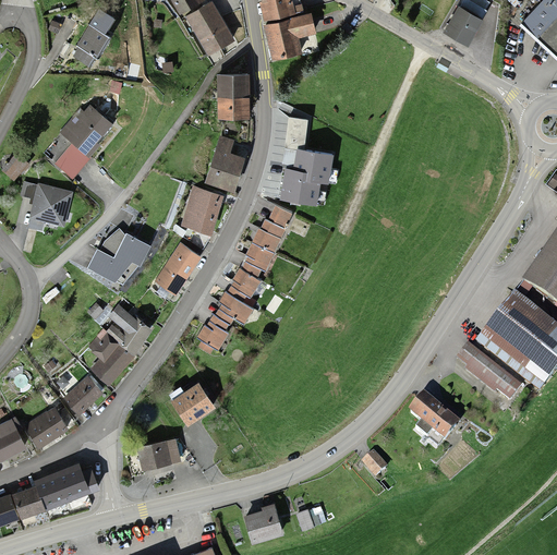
[(188,14),(204,5),(201,0),(174,0),(182,12),(184,10),(188,14)]
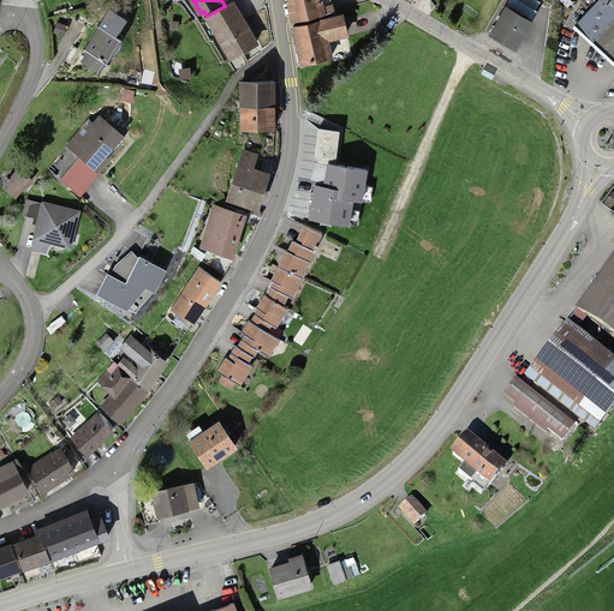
[(288,0),(294,25),(334,16),(332,5),(320,7),(317,0),(288,0)]
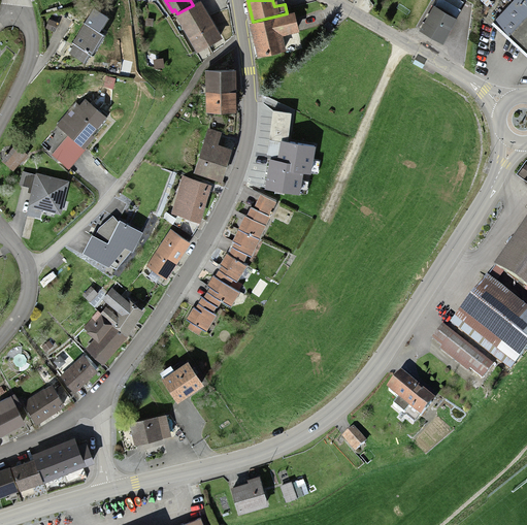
[(526,2),(524,0),(513,0),(493,21),(526,53),(526,2)]
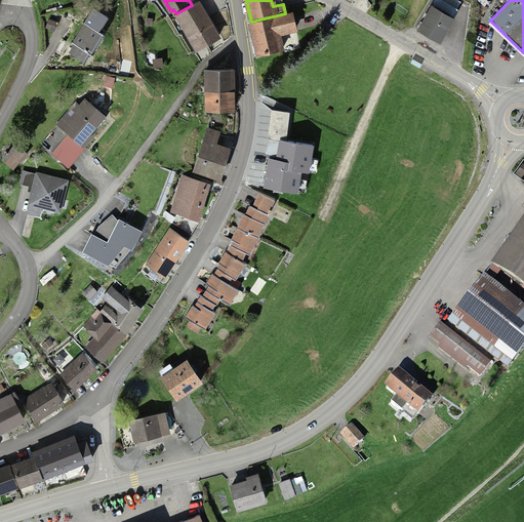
[(192,5),(176,13),(197,50),(218,39),(197,2),(192,5)]
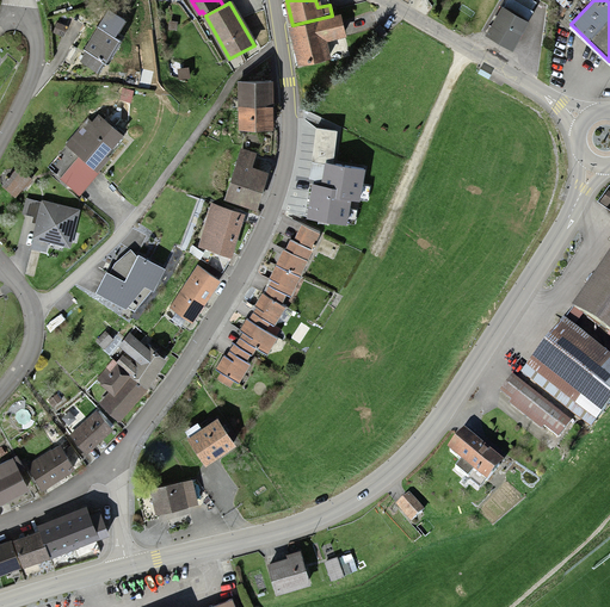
[(503,8),(487,36),(510,49),(525,22),(503,8)]
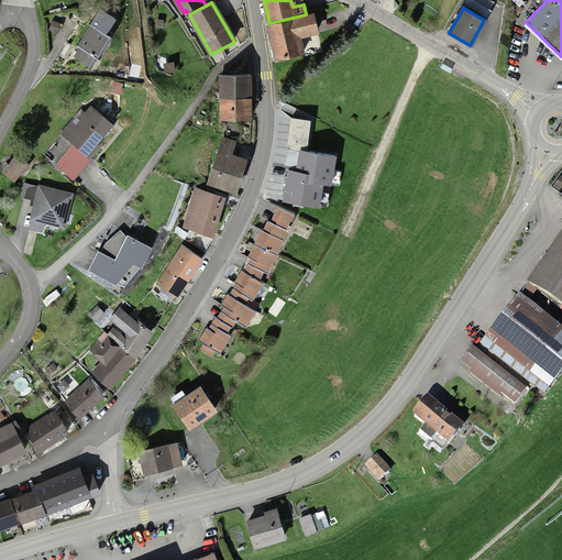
[(310,13),(306,14),(265,28),(276,62),(302,53),(298,37),(316,32),(310,13)]
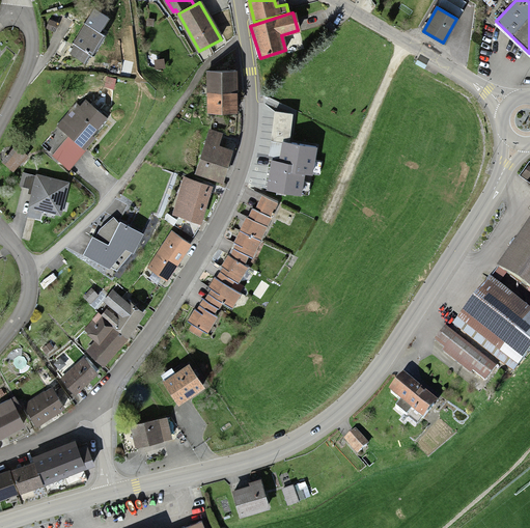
[(84,24),(73,43),(92,56),(104,37),(84,24)]
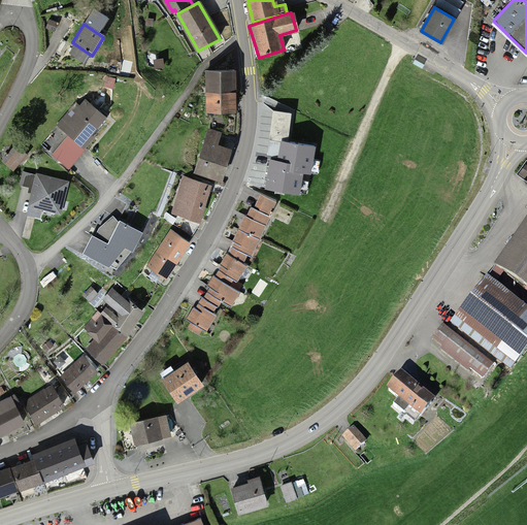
[(233,71),(206,72),(206,111),(234,111),(233,71)]
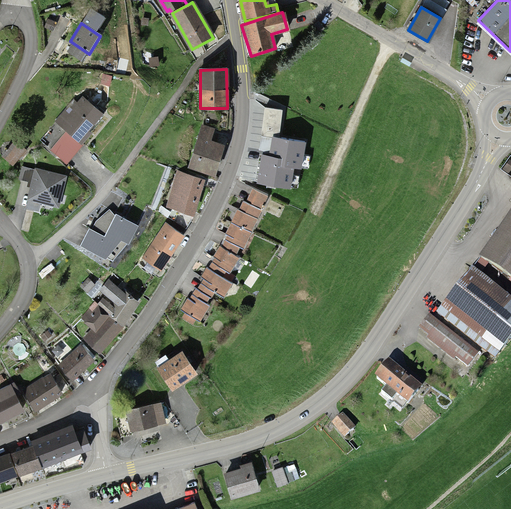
[(52,149),(66,161),(102,115),(81,98),(59,126),(67,131),(52,149)]
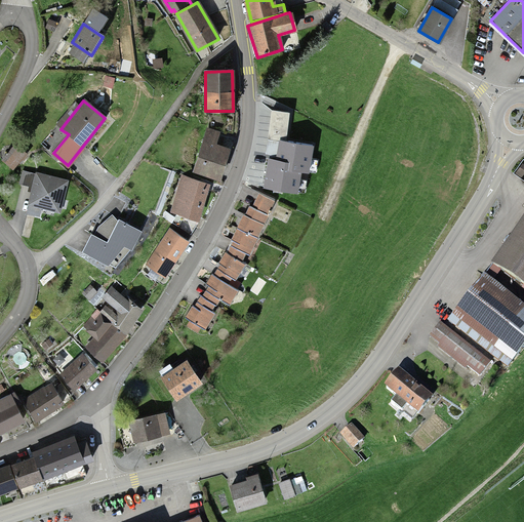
[(219,132),(205,128),(191,171),(219,181),(230,151),(215,146),(219,132)]
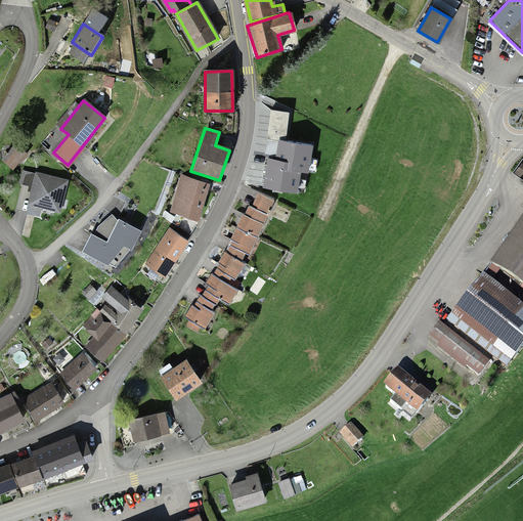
[(314,142),(279,137),(276,157),(269,156),(264,185),(299,190),(302,169),(309,171),(314,142)]
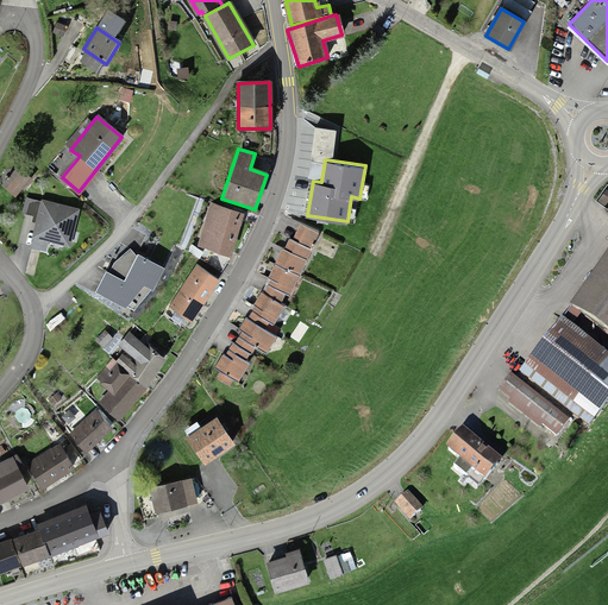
[(17,168),(2,186),(14,196),(30,178),(17,168)]
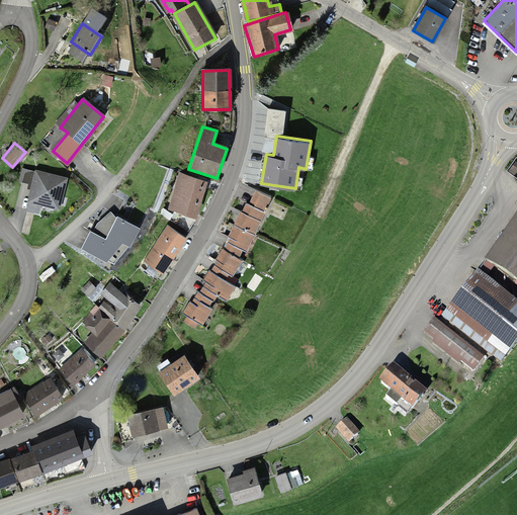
[(68,175),(26,166),(23,181),(33,183),(29,201),(61,208),(68,175)]
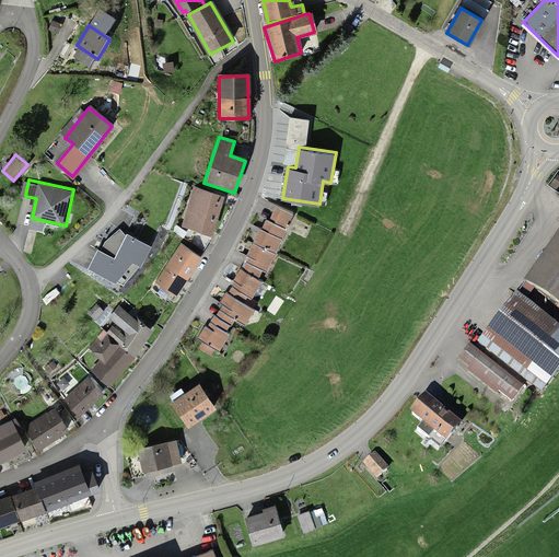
[(196,189),(183,223),(210,235),(224,200),(196,189)]
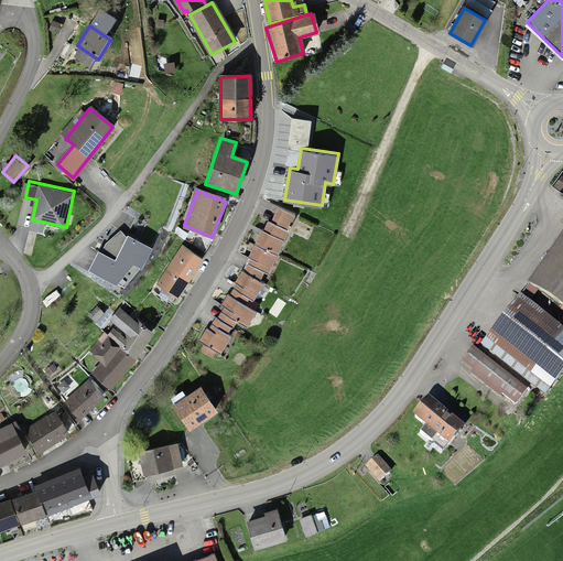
[(278,209),(271,224),(285,230),(292,217),(278,209)]
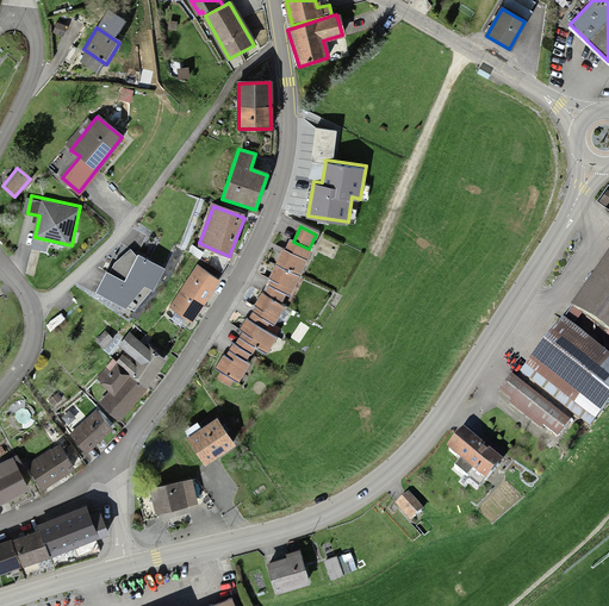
[(289,241),(285,249),(308,260),(312,251),(309,249),(293,242),(289,241)]
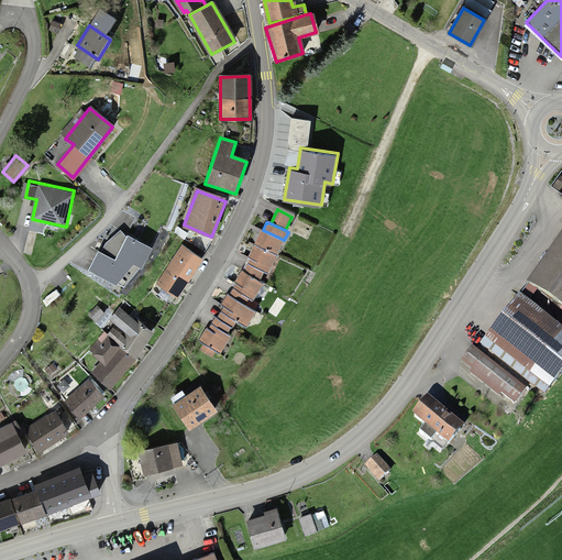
[(153,245),(129,232),(128,234),(121,227),(106,240),(102,250),(99,248),(89,268),(117,283),(134,262),(143,266),(153,245)]
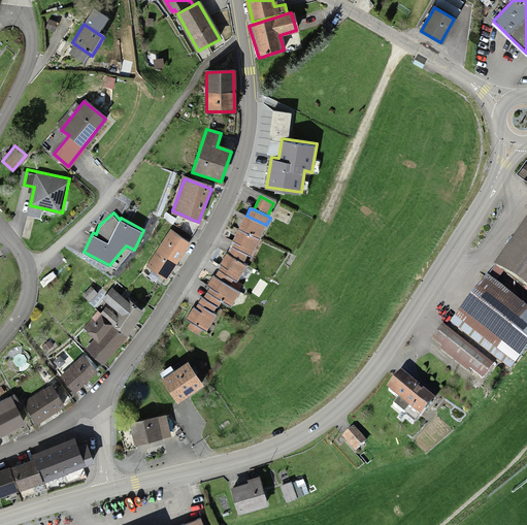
[(266,225),(246,216),(244,215),(237,229),(259,239),(266,225)]
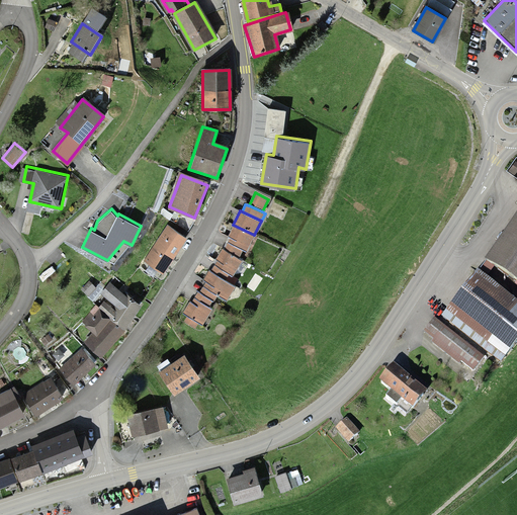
[(516,217),(486,262),(516,282),(516,217)]
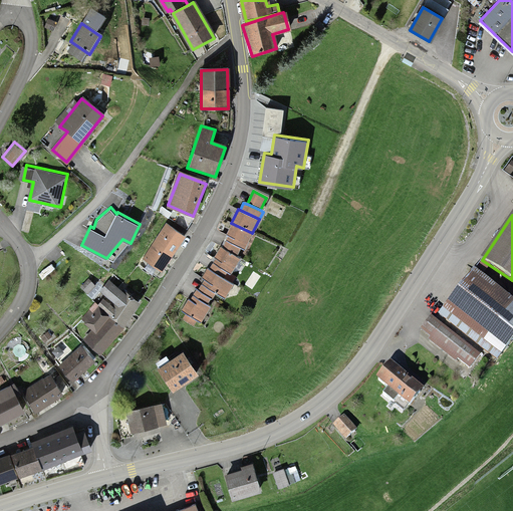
[(252,233),(231,223),(224,239),(225,240),(239,247),(245,249),(252,233)]
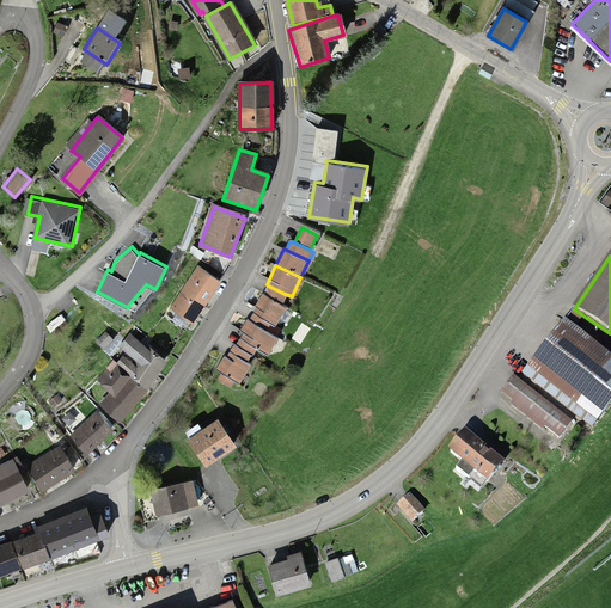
[(199,266),(172,311),(193,324),(220,280),(199,266)]
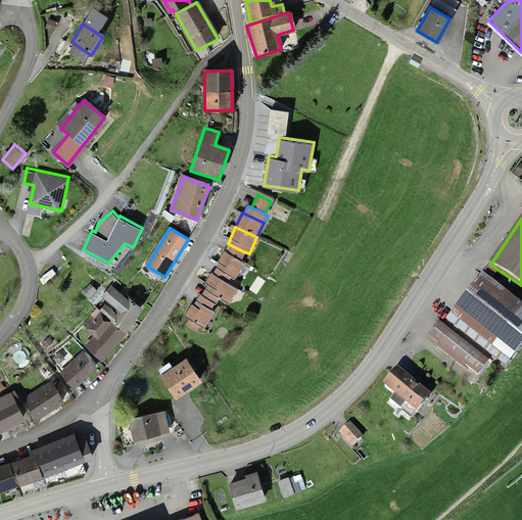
[(224,253),(239,262),(243,251),(229,244),(224,253)]
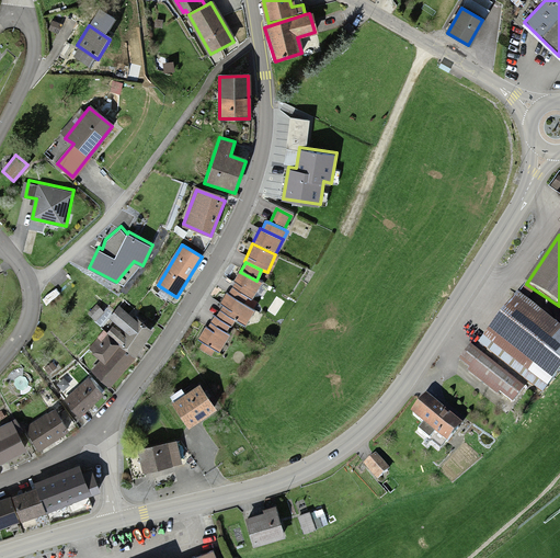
[(240,272),(231,287),(246,296),(251,299),(260,283),(256,281),(240,272)]
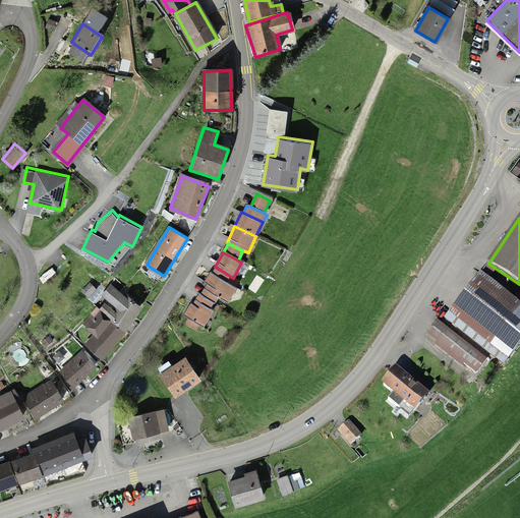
[(224,281),(228,275),(215,267),(211,274),(224,281)]
